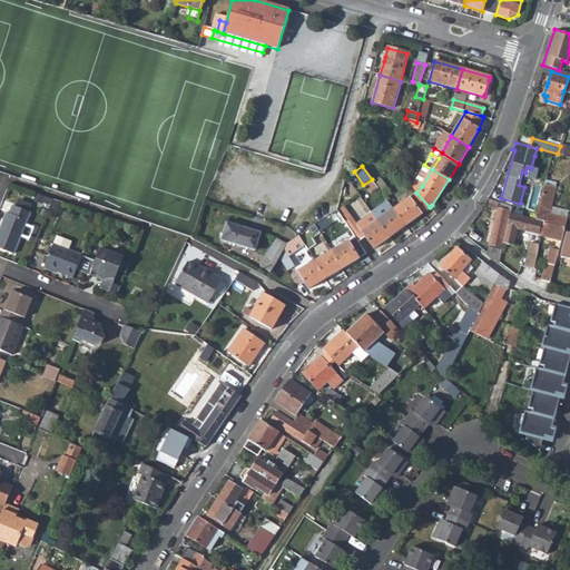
[(381,179),(375,184),(380,190),(386,186),(381,179)]
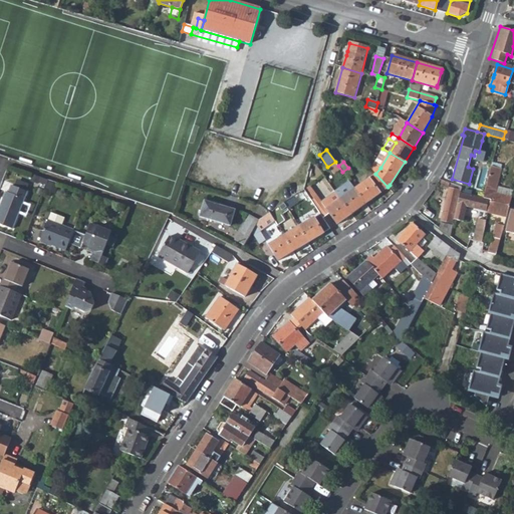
[(338,166),(332,170),(336,176),(342,172),(338,166)]
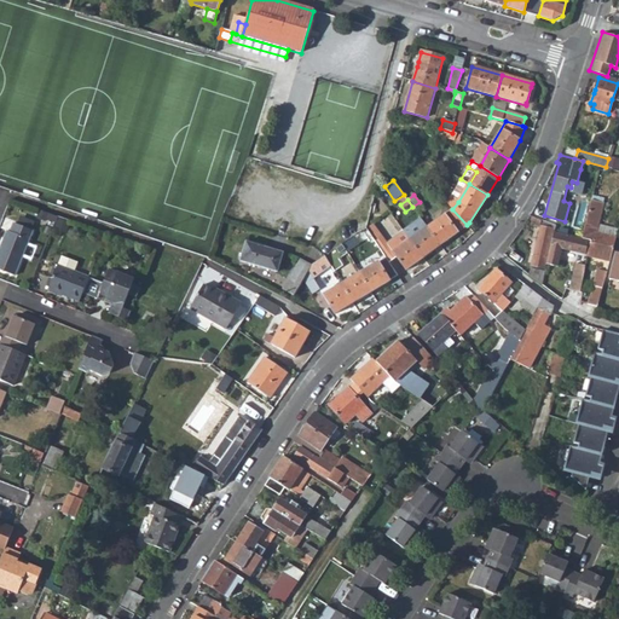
[(585,225),(583,239),(589,241),(585,254),(611,260),(617,236),(593,231),(594,227),(593,227),(597,207),(590,206),(585,225)]
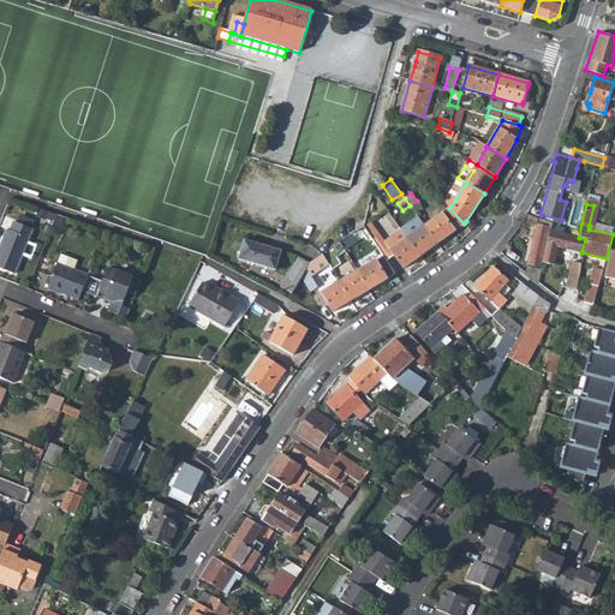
[(449,208),(425,226),(437,243),(464,224),(449,208)]
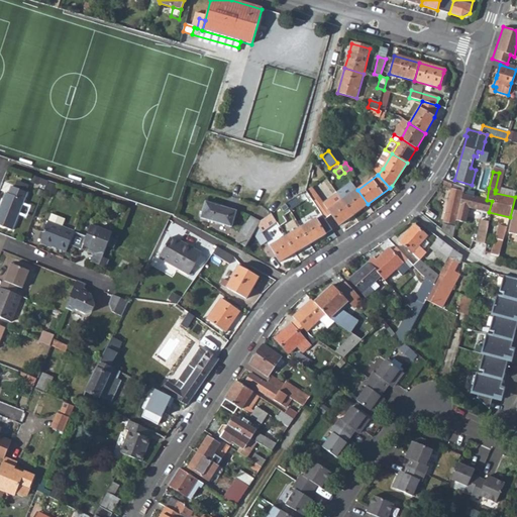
[(442,181),(441,186),(450,189),(444,221),(451,223),(450,224),(443,223),(442,229),(452,236),(456,220),(463,194),(464,189),(464,188),(442,181)]
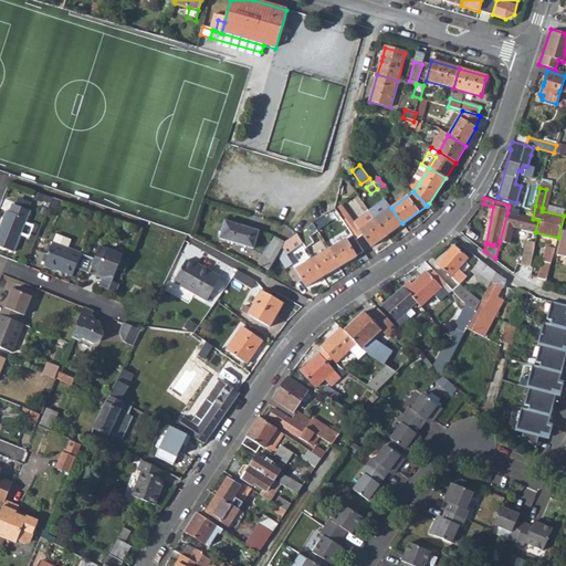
[(8,209),(0,228),(0,243),(16,250),(32,209),(14,201),(11,210),(8,209)]
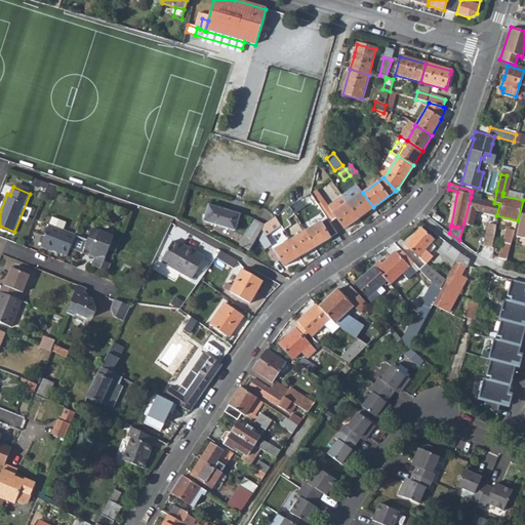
[(472,192),(471,197),(494,203),(496,191),(485,188),(483,194),(472,192)]
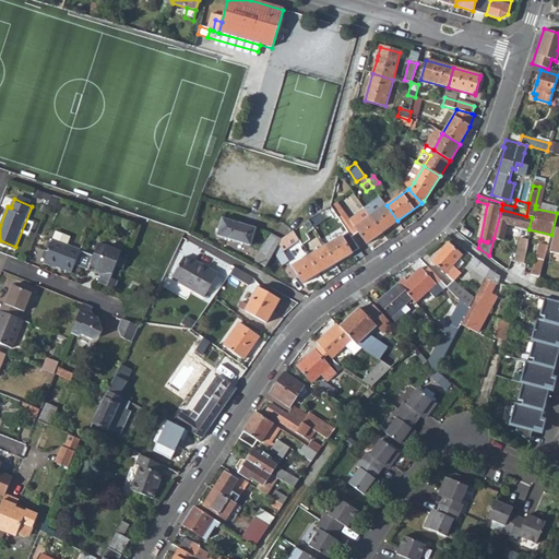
[(387,205),(371,216),(382,232),(397,221),(387,205)]
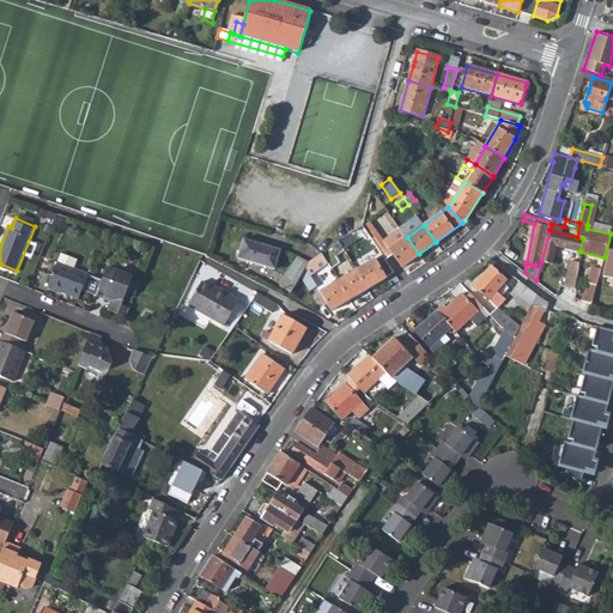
[(382,241),(376,246),(387,261),(394,256),(401,267),(419,254),(407,237),(400,228),(382,241)]
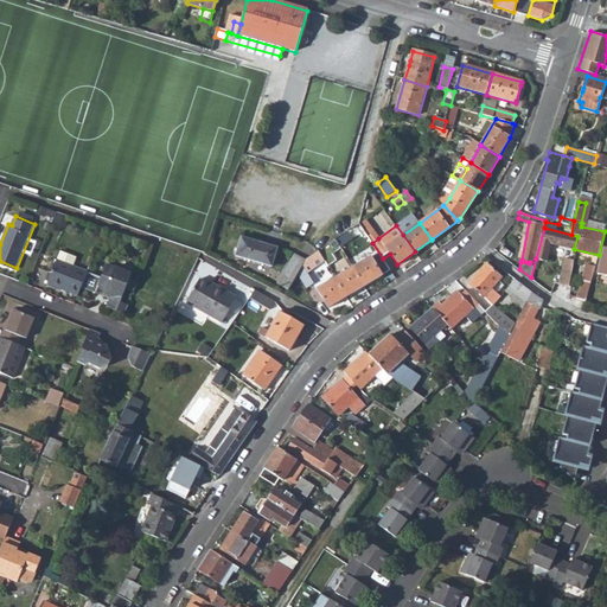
[(544,228),(536,259),(547,261),(549,249),(547,249),(548,243),(574,249),(577,236),(572,235),(544,228)]
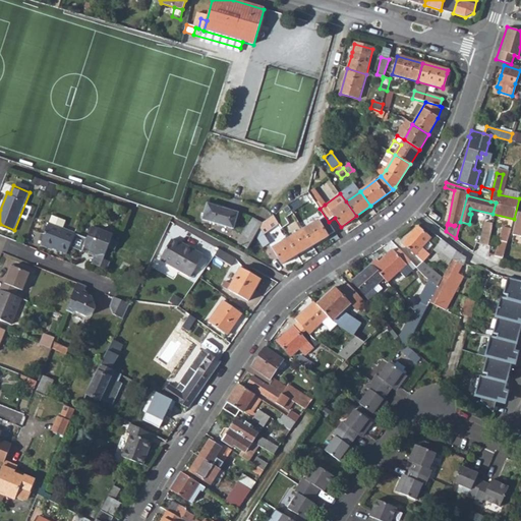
[(298,198),(289,205),(293,212),(302,205),(298,198)]
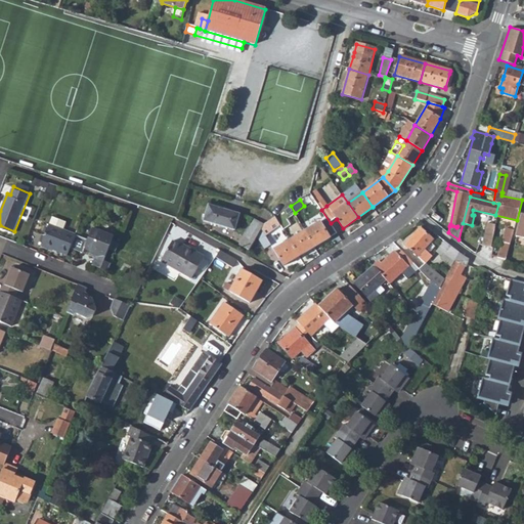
[(322,200),(317,203),(321,210),(326,206),(322,200)]
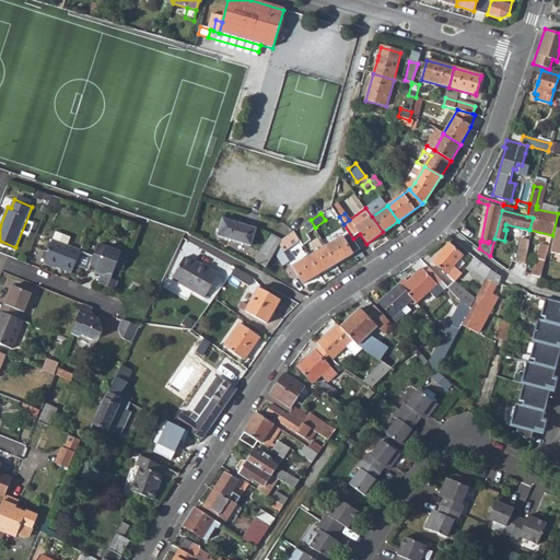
[(222,219),(218,236),(252,247),(256,229),(222,219)]
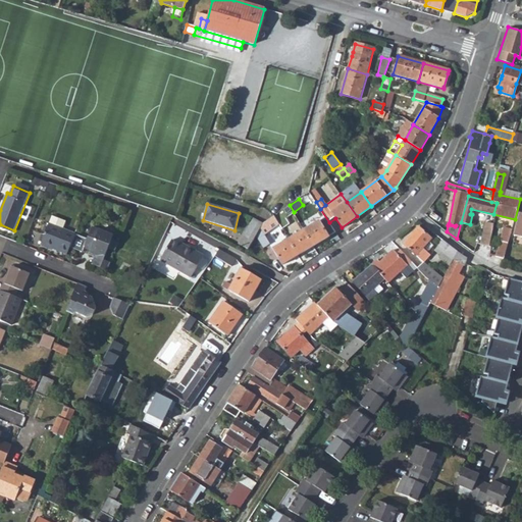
[(280,211),(275,215),(279,223),(281,228),(290,223),(286,218),(294,212),(290,205),(280,211)]
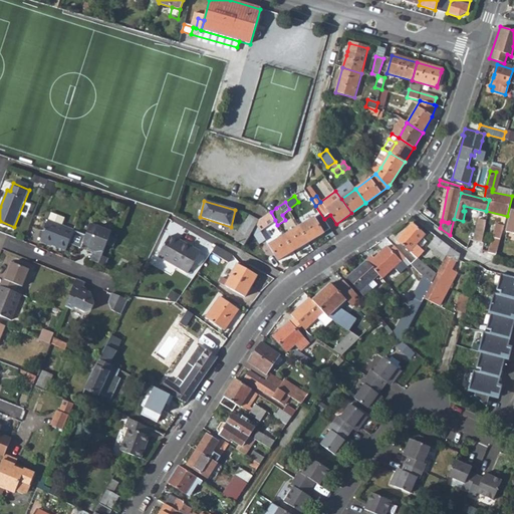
[(259,220),(252,232),(259,243),(266,238),(260,229),(275,220),(271,212),(259,220)]
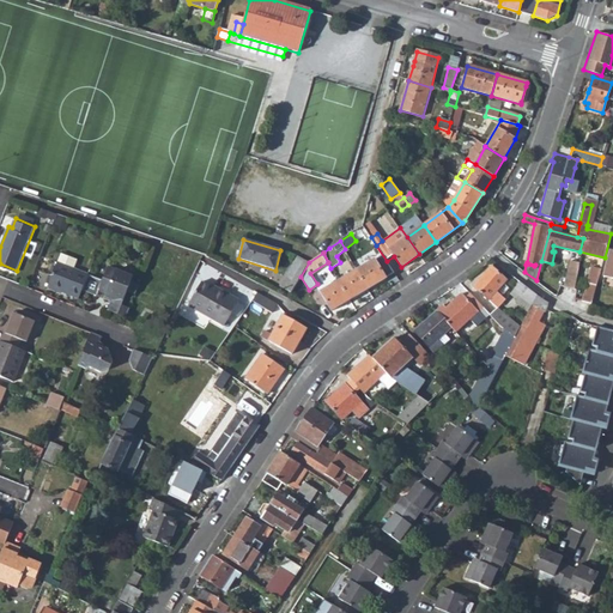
[(298,256),(280,289),(290,295),(301,277),(309,262),(298,256)]
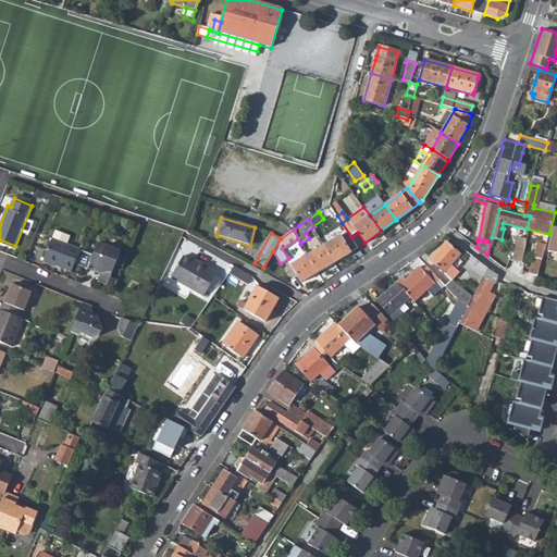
[(519,236),(514,261),(522,264),(527,234),(522,234),(521,237),(519,236)]
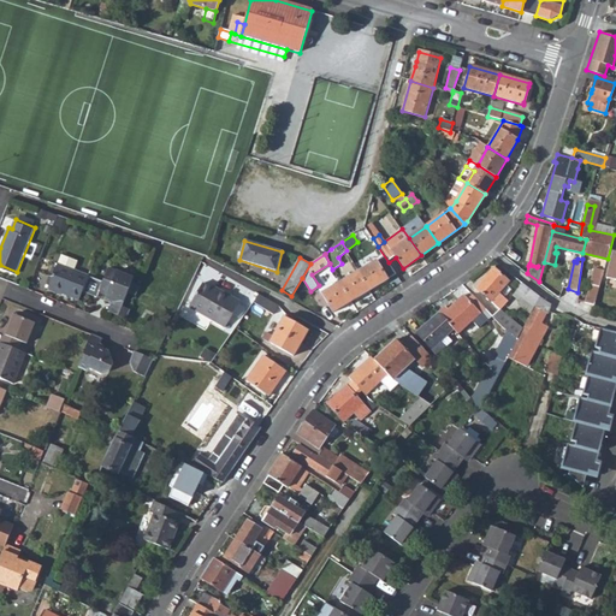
[(377,260),(359,271),(369,290),(388,279),(377,260)]
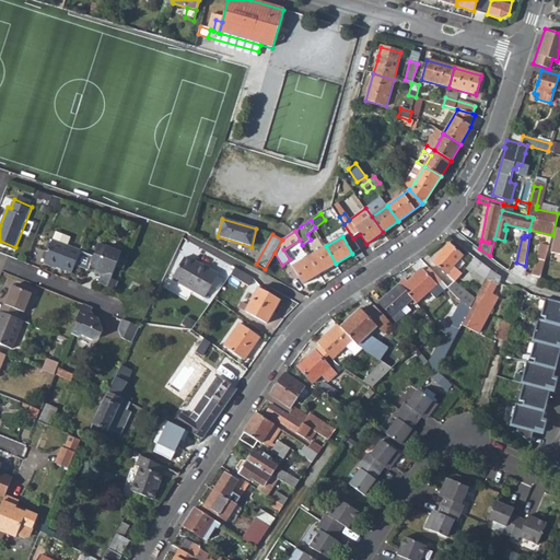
[(55,237),(46,259),(73,270),(77,263),(82,249),(55,237)]
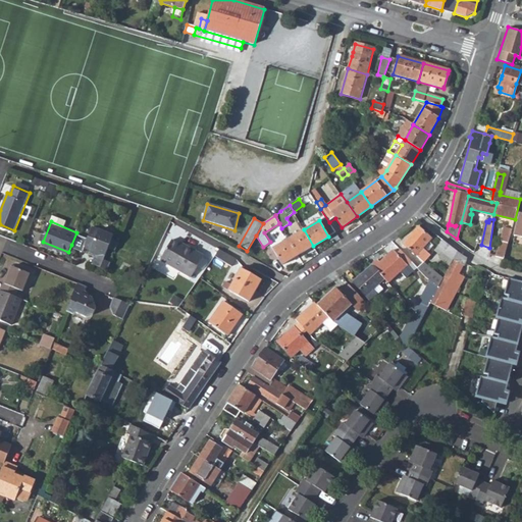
[(76,232),(71,245),(85,251),(87,245),(93,248),(91,253),(97,256),(94,263),(109,268),(112,260),(104,258),(109,246),(117,249),(120,241),(112,238),(114,233),(93,225),(88,237),(76,232)]
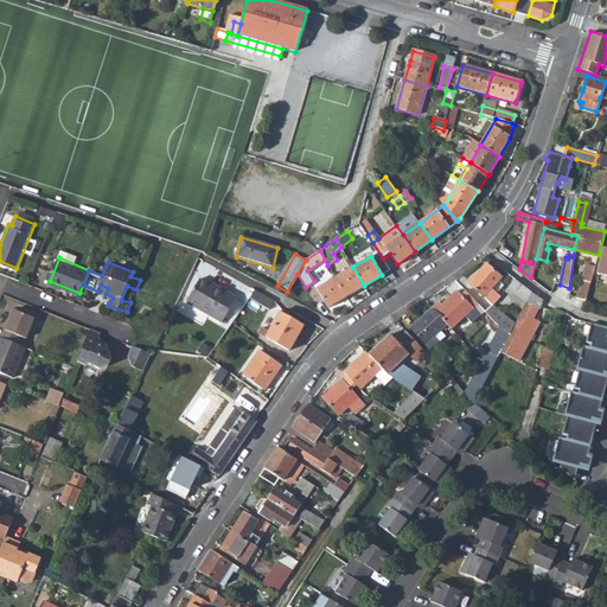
[(487,264),(468,285),(492,307),(500,298),(491,289),(502,279),(487,264)]
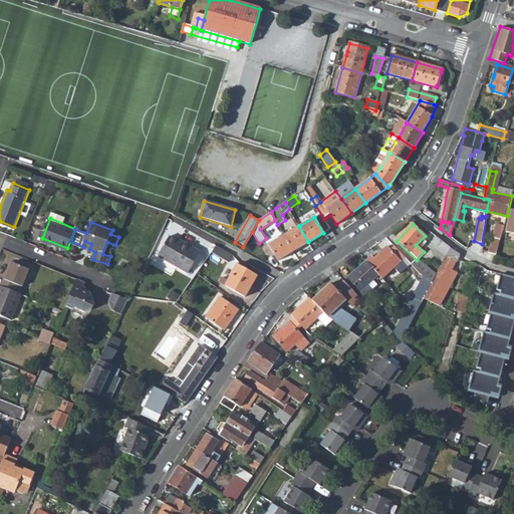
[(299,226),(284,236),(293,251),(308,242),(299,226)]
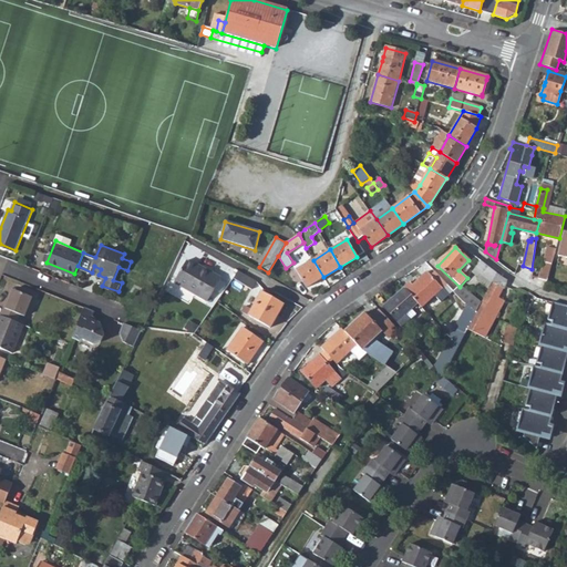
[(185,259),(173,281),(206,300),(220,275),(200,265),(199,267),(185,259)]
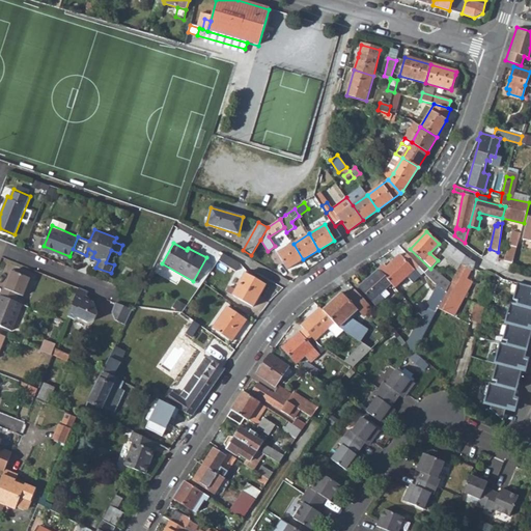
[(449,247),(445,252),(460,264),(466,256),(449,243),(447,246),(449,247)]
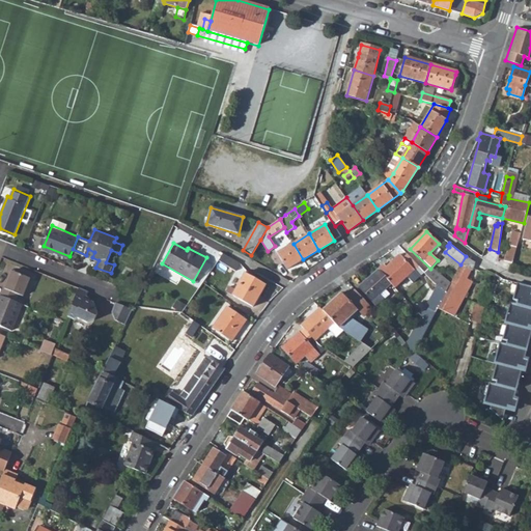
[(294,244),(278,253),(287,269),(303,259),(294,244)]
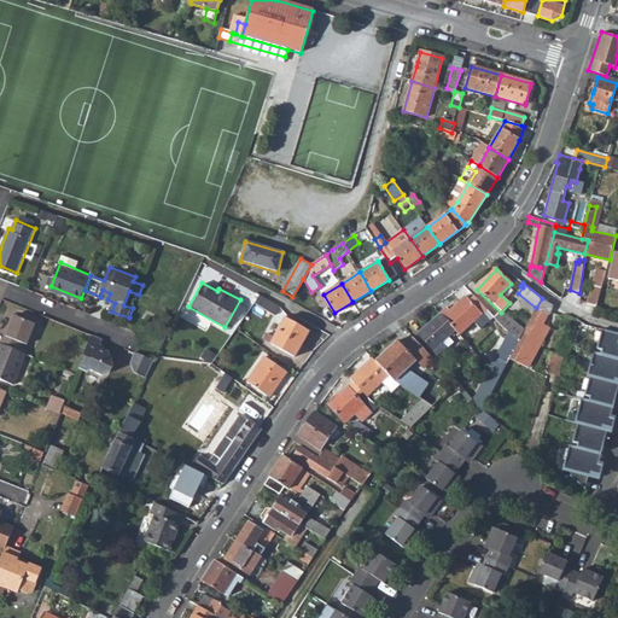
[(594,289),(588,308),(596,310),(601,291),(594,289)]
